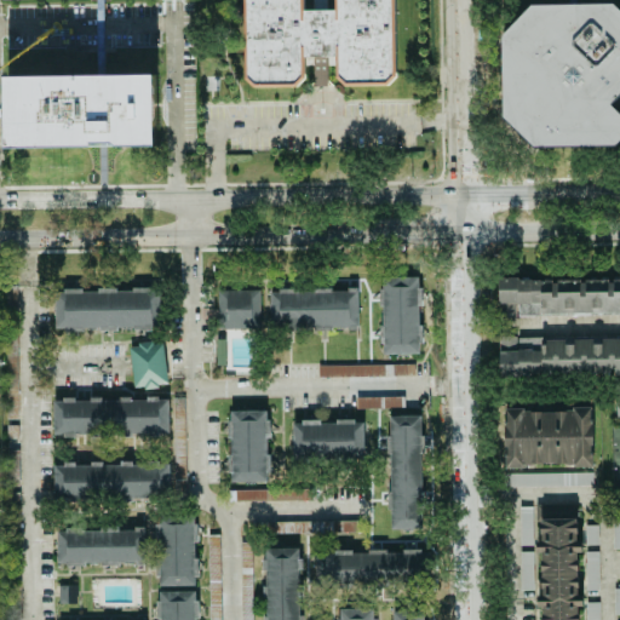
[(303,0),(303,10),(333,10),(333,0),(394,0),(395,76),(385,85),(344,86),(336,76),(336,64),(327,64),(327,86),(311,86),(311,65),(304,65),(304,76),(294,87),(253,87),(244,76),(242,0),(303,0)]
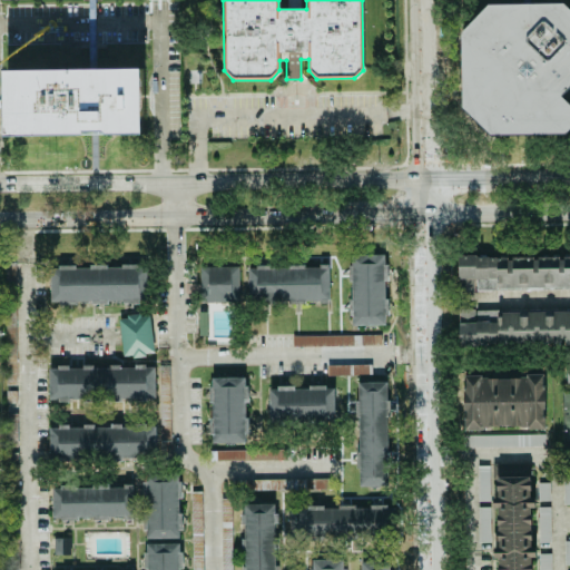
[(489,5),(461,33),(462,108),(490,135),(564,134),(569,127),(569,105),(560,96),(569,84),(569,10),(562,3),(489,5)]
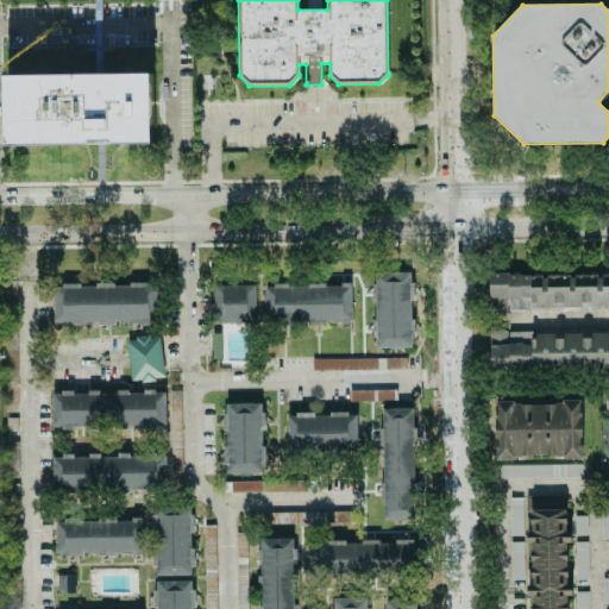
[(6,75),(6,145),(154,143),(152,74),(6,75)]
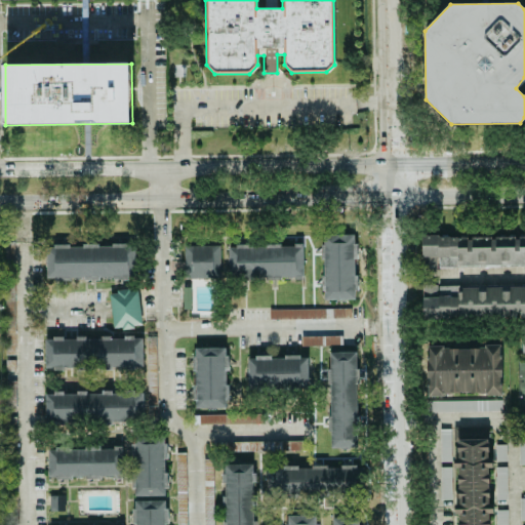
[(355,299),(356,234),(323,234),(322,299),(355,299)]
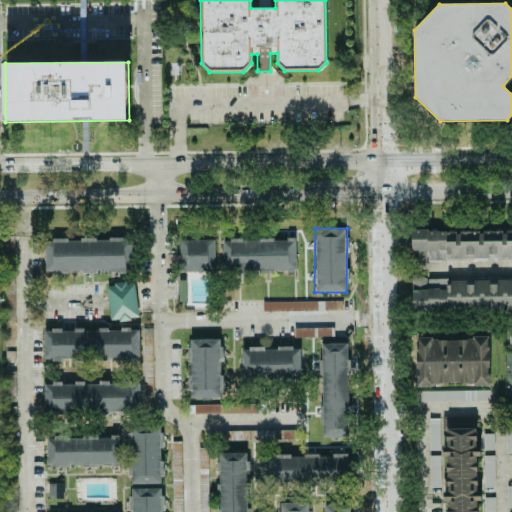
[(511,229),(411,228),(411,259),(511,260),(511,229)]
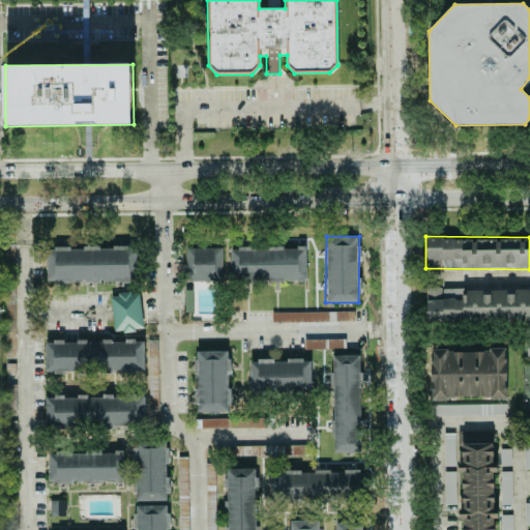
[(47,282),(137,281),(136,246),(47,247),(47,282)]
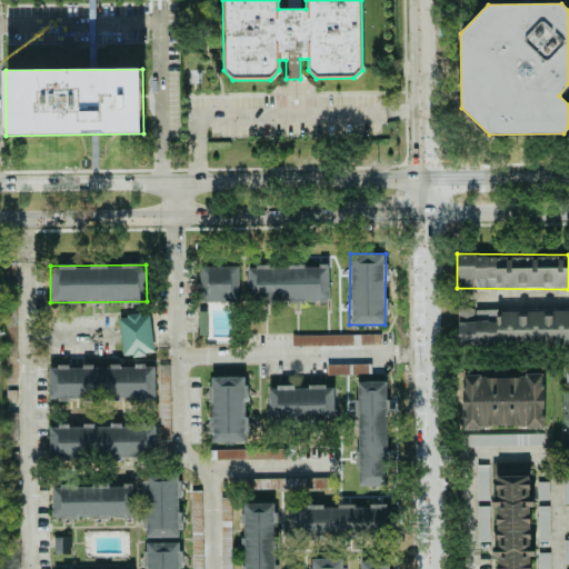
[(248,302),(328,301),(328,265),(247,266),(248,302)]
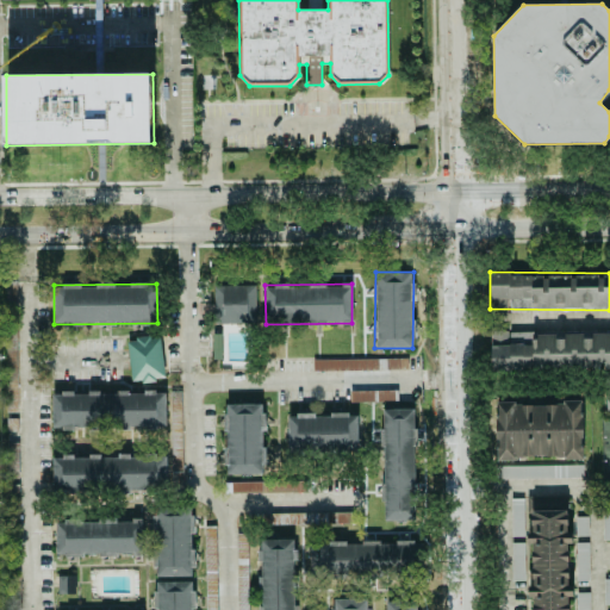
[(213,285),(213,323),(256,323),(255,285),(213,285)]
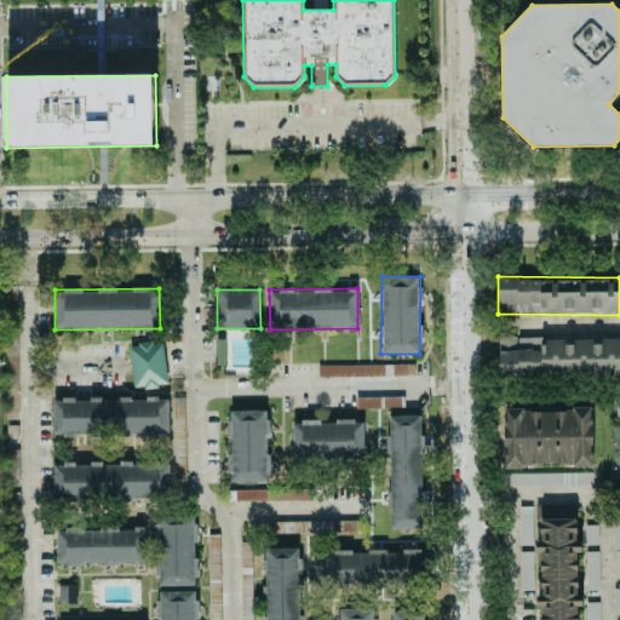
[(619,373),(619,336),(498,338),(499,375),(619,373)]
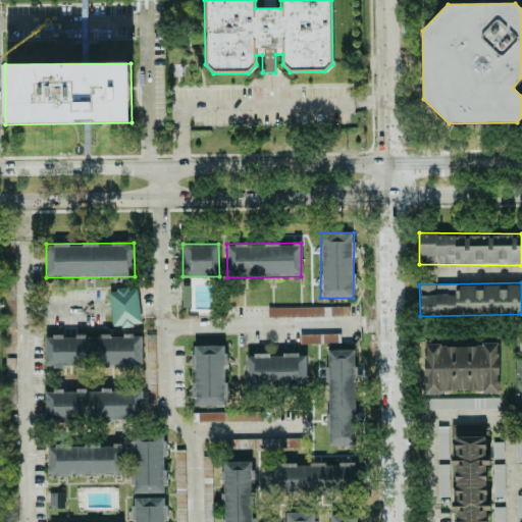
[(137,288),(108,291),(113,327),(141,323),(137,288)]
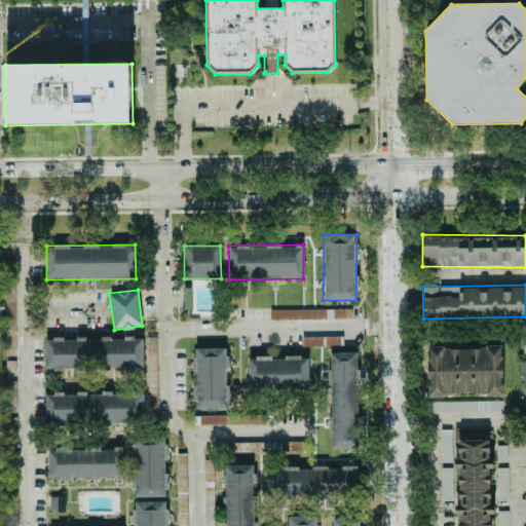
[(269,310),(270,320),(349,318),(349,309),(269,310)]
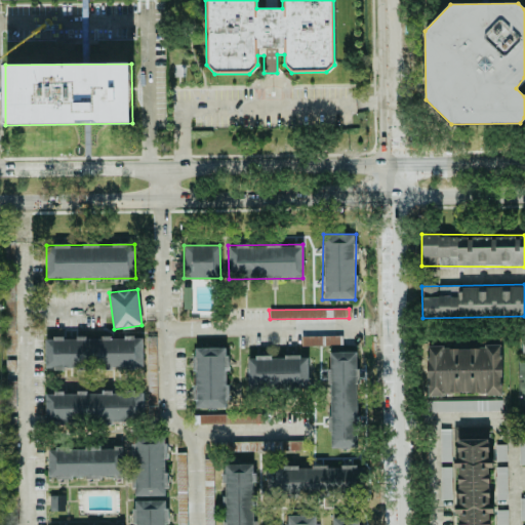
[(143,367),(142,335),(44,338),(45,370),(143,367)]
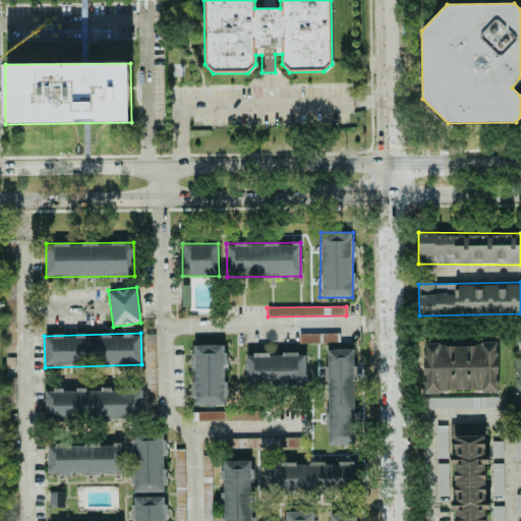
[(337,334),(298,333),(298,343),(337,343),(337,334)]
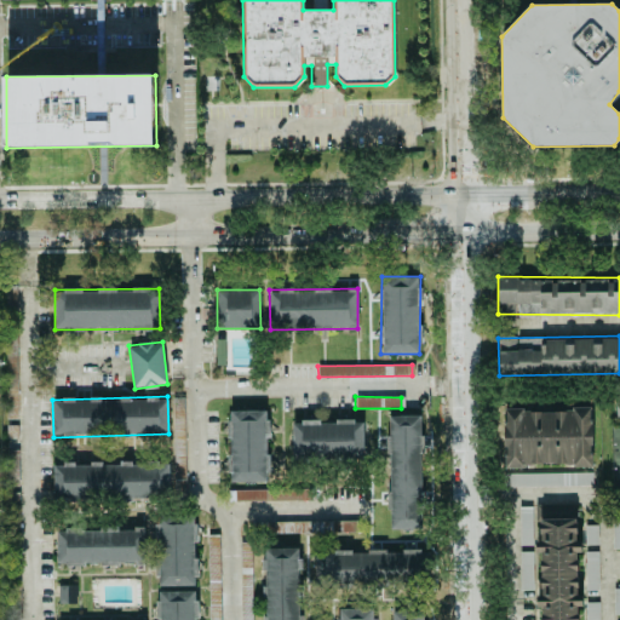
[(593,465),(592,408),(504,409),(505,466),(593,465)]
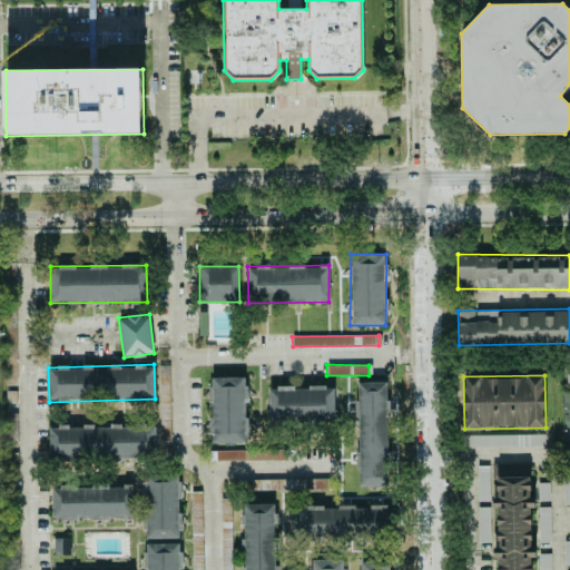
[(247,443),(247,377),(210,377),(210,443),(247,443)]
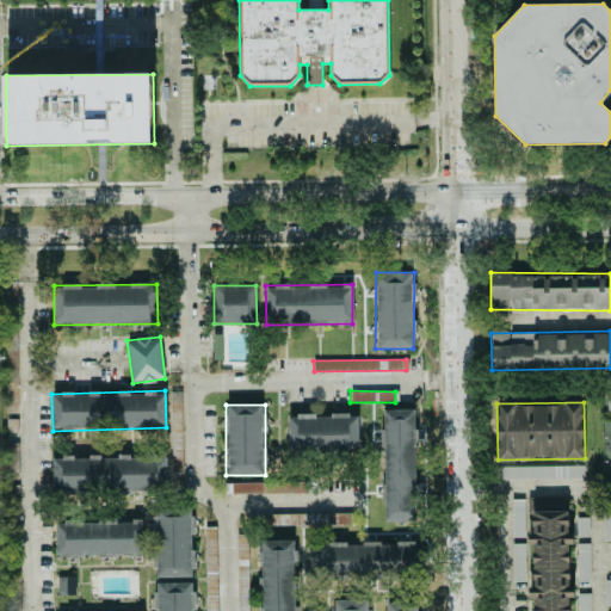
[(415,409),(382,409),(383,522),(415,522),(415,409)]
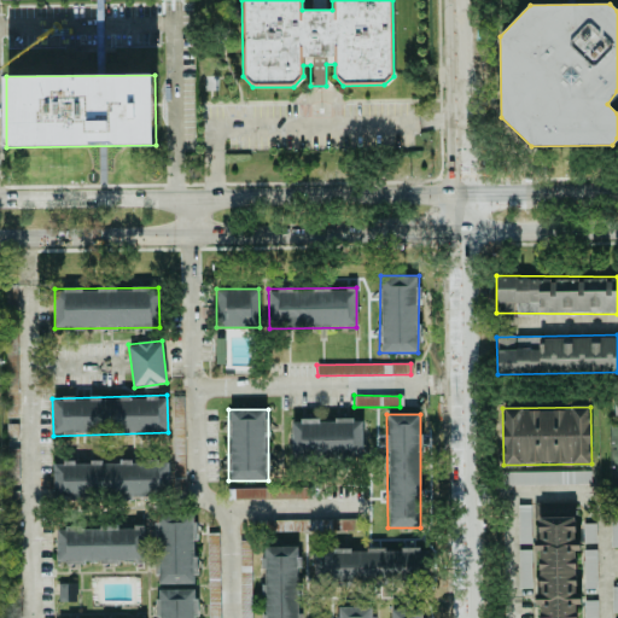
[(291,420),(291,459),(362,456),(361,419),(291,420)]
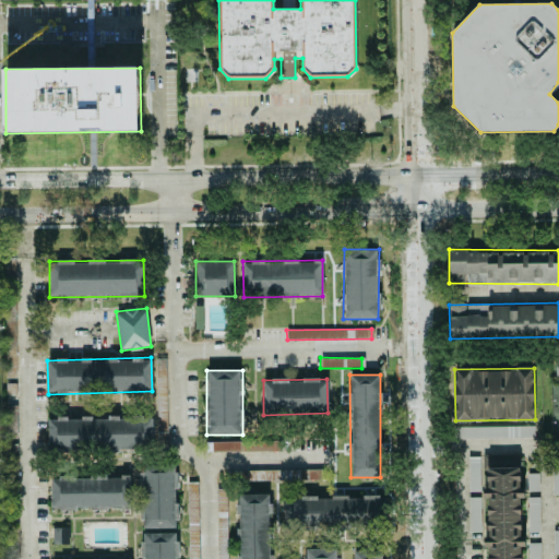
[(48,449),(153,450),(153,418),(48,417),(48,449)]
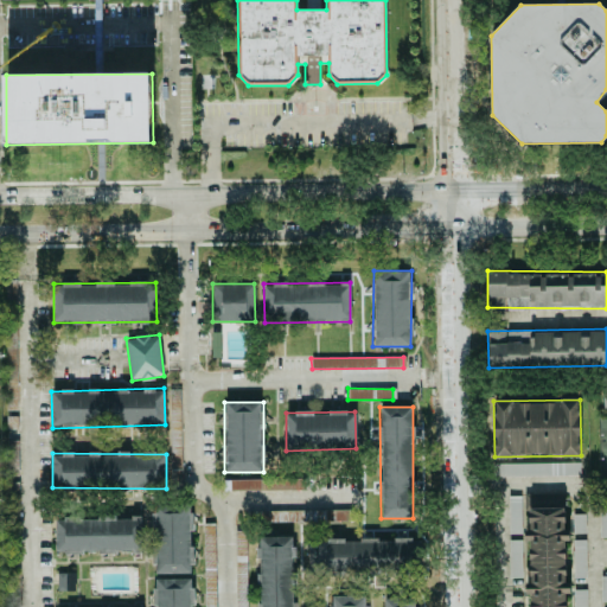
[(493,462),(493,474),(577,475),(577,464),(493,462)]
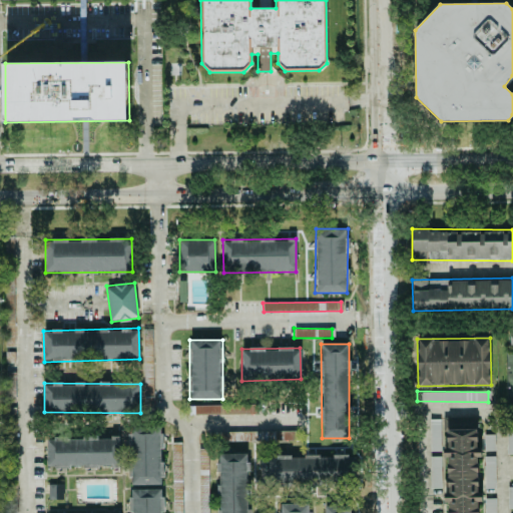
[(251,404),(190,407),(190,415),(251,413),(251,404)]
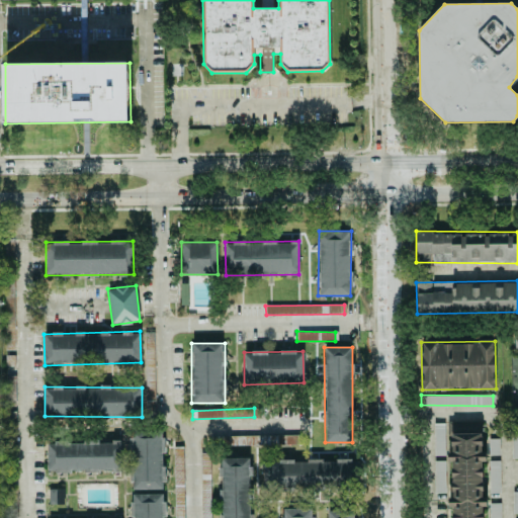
[(482,421),(449,422),(450,461),(449,461),(450,517),(483,517),(483,507),(484,507),(482,421)]
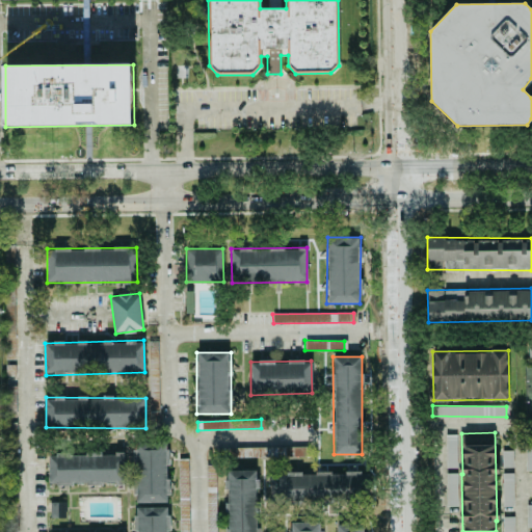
[(456,468),(456,434),(446,434),(445,468),(456,468)]
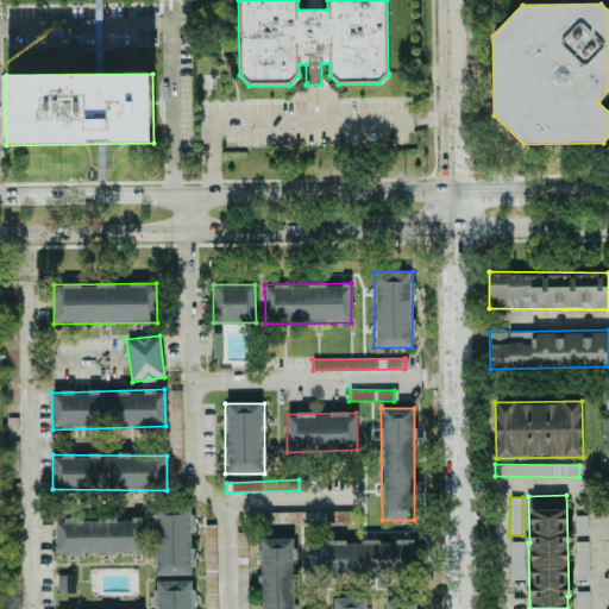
[(193,575),(190,507),(151,508),(154,576),(193,575)]
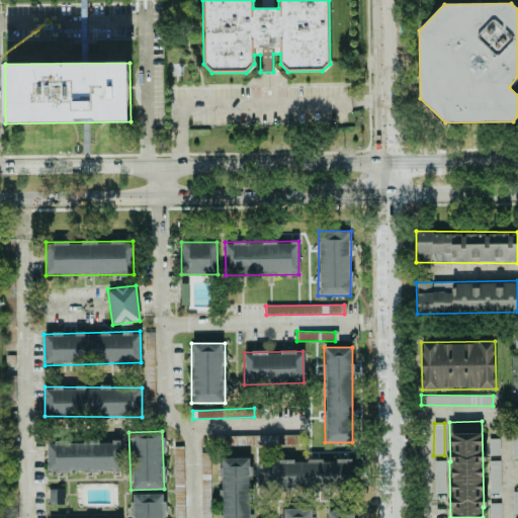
[(499,439),(488,439),(489,455),(499,454),(499,439)]
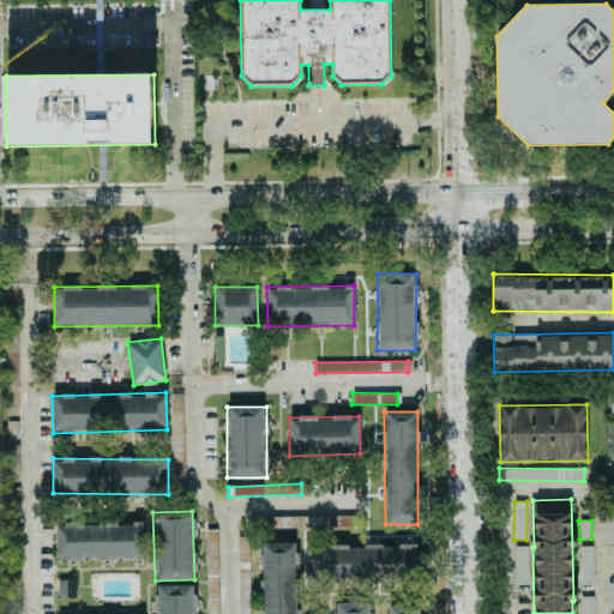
[(144,524),(56,524),(55,557),(143,558),(144,524)]
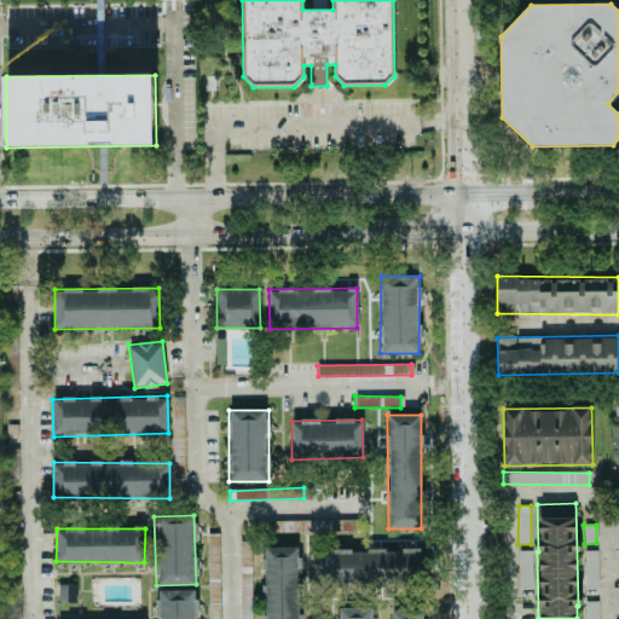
[(300,618),(299,547),(262,548),(264,596),(264,618),(300,618)]
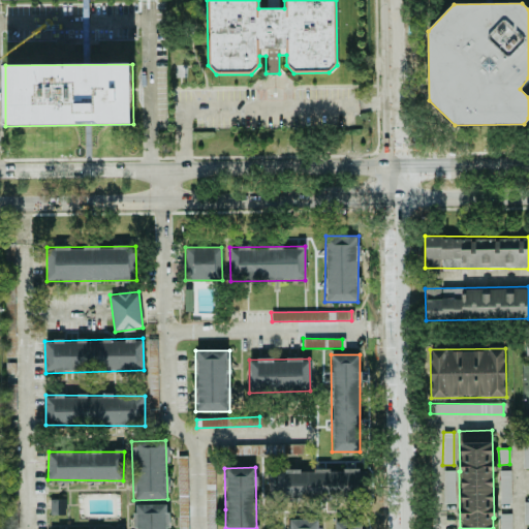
[(366,500),(365,483),(362,483),(362,469),(269,470),(269,501),(366,500)]
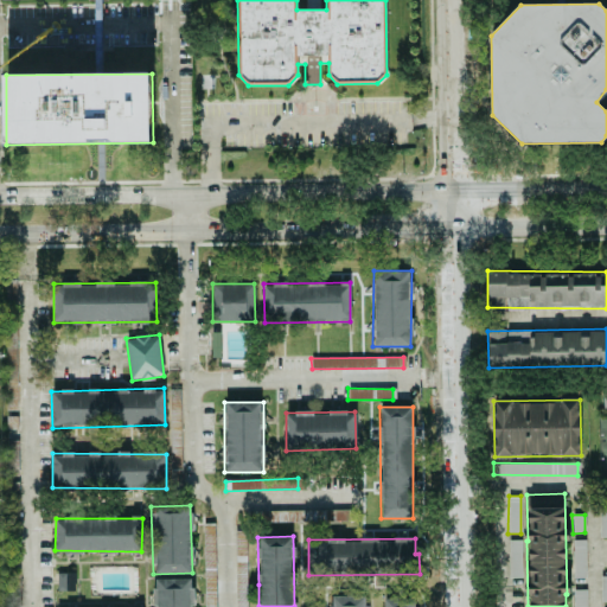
[(573,577),(586,577),(585,540),(573,540),(573,577)]
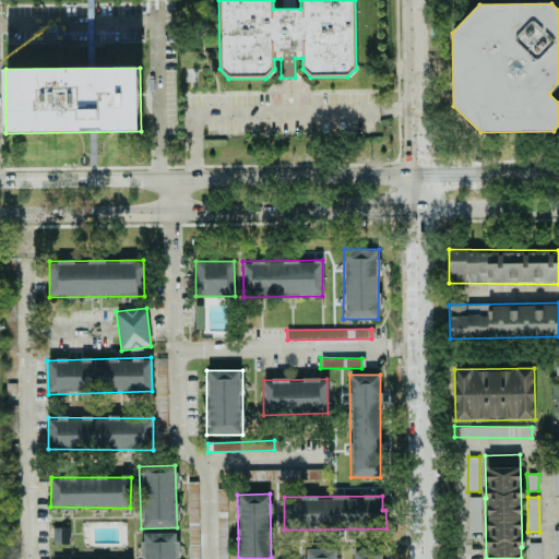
[(527,558),(538,558),(538,543),(527,543),(527,558)]
